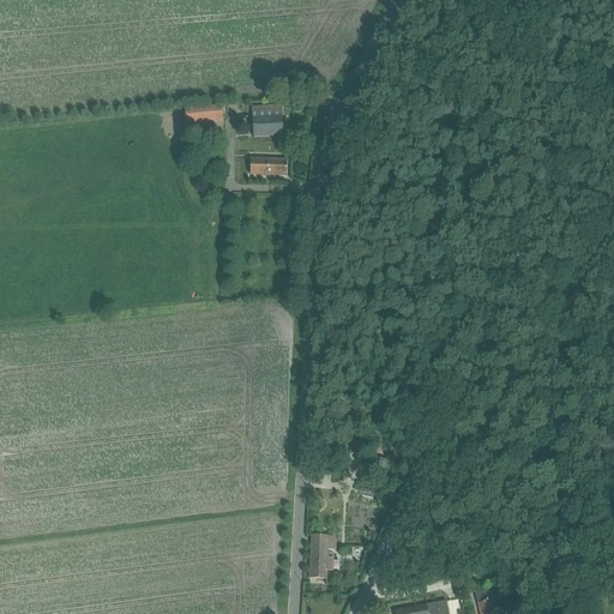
[(222,104),(185,108),(187,122),(223,120),(222,104)]
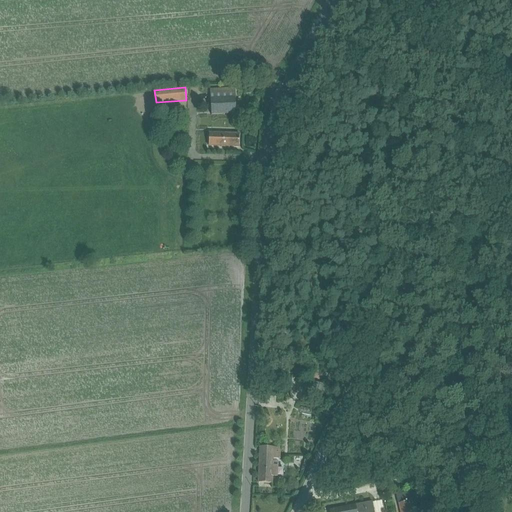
[(235,88),(210,89),(211,114),(236,113),(235,88)]
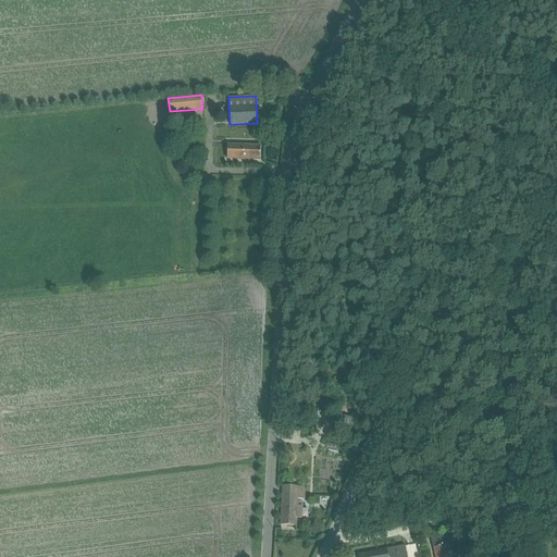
[(226,158),(260,159),(260,146),(227,145),(226,158)]
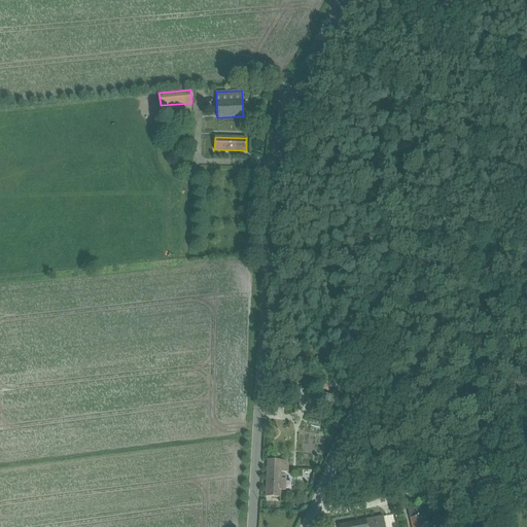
[(322,421),(311,418),(309,424),(320,427),(322,421)]
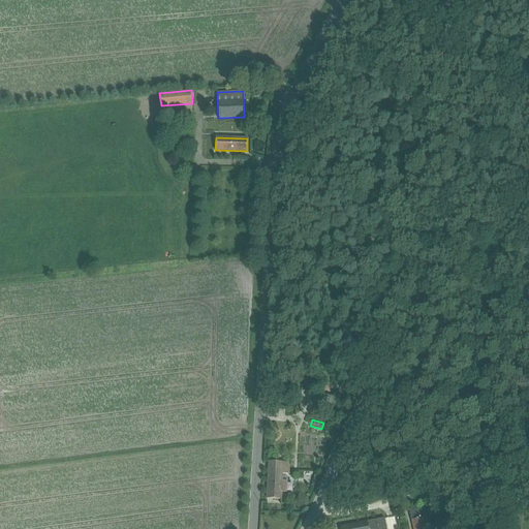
[(269,461),(267,498),(281,499),(282,492),(286,492),(287,473),(289,473),(290,462),(269,461)]
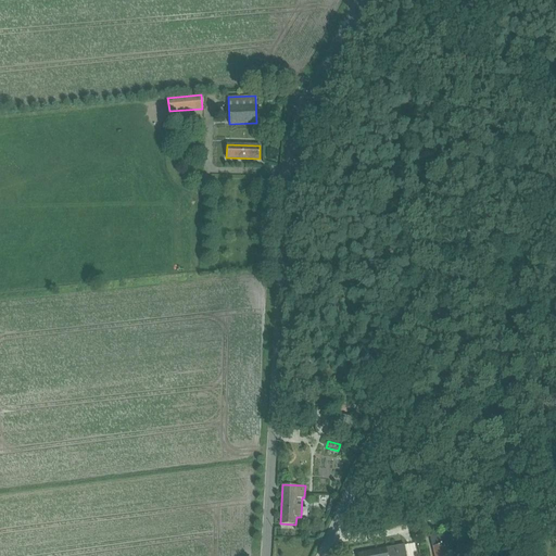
[(453,555),(451,543),(449,544),(446,533),(431,536),(434,555),(453,555)]
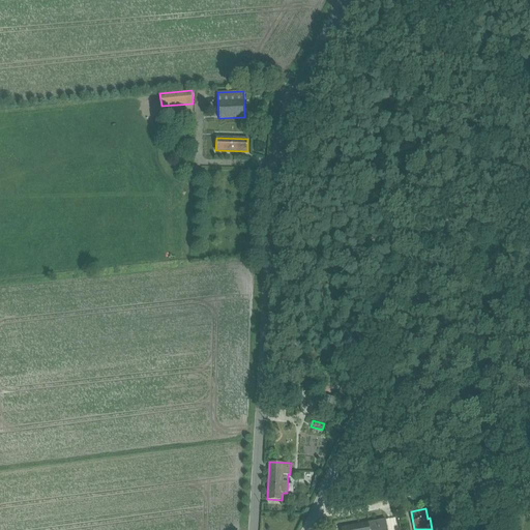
[(387,529),(385,519),(369,522),(370,529),(387,529)]
